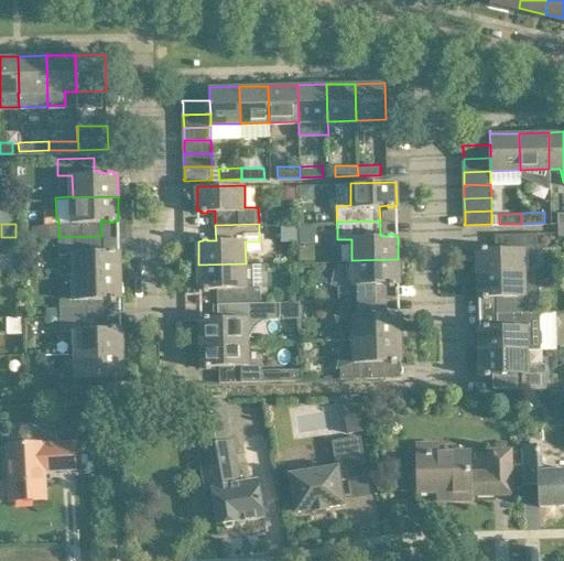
[(477,249),(478,272),(537,271),(537,249),(538,249),(538,232),(495,233),(495,249),(487,249),(487,247),(481,247),(481,249),(477,249)]
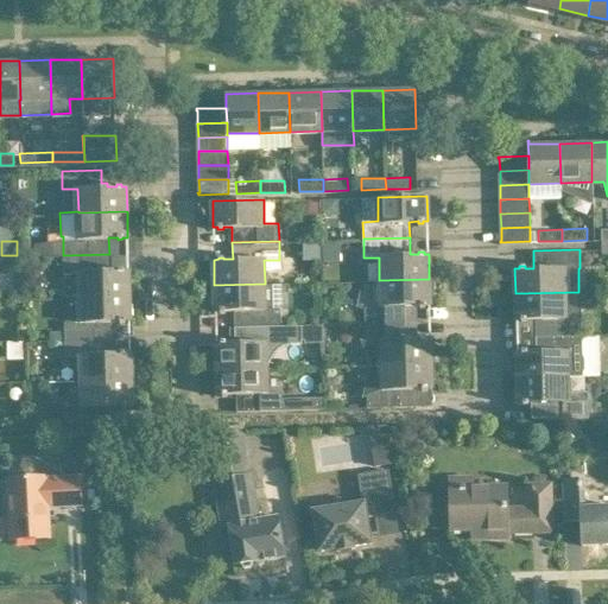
[(80,272),(81,297),(130,296),(128,269),(124,269),(124,268),(119,268),(119,269),(109,271),(109,254),(63,255),(64,273),(80,272)]
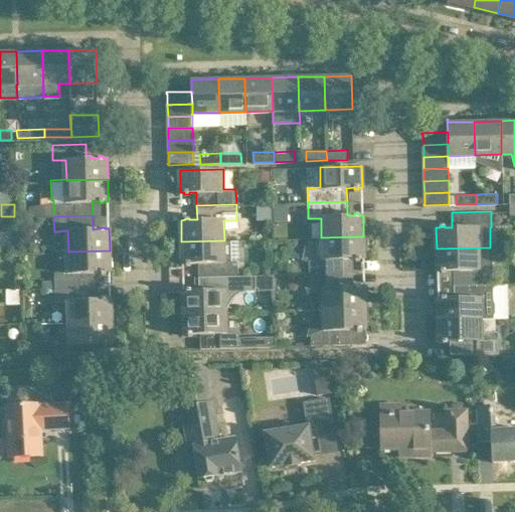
[(309,260),(309,274),(348,273),(348,259),(355,259),(355,260),(360,260),(360,258),(364,258),(363,236),(321,237),(307,237),(302,258),(309,260)]
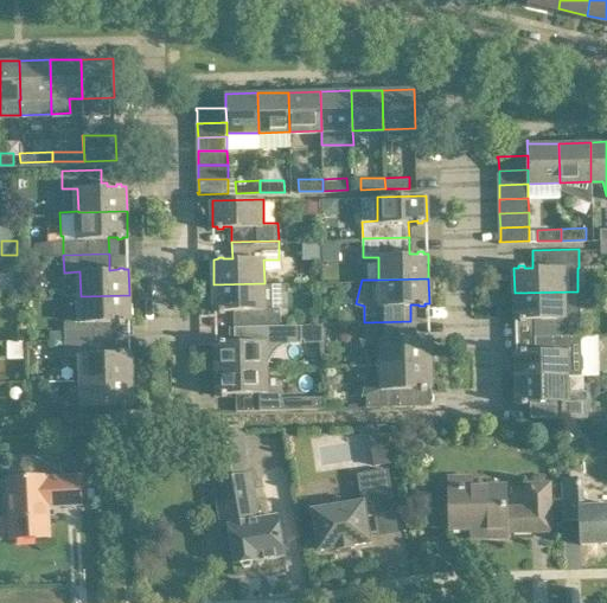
[(234,326),(280,325),(288,324),(287,306),(278,306),(276,282),(264,282),(264,283),(213,284),(215,309),(219,309),(219,312),(224,312),(224,309),(234,309),(234,326)]
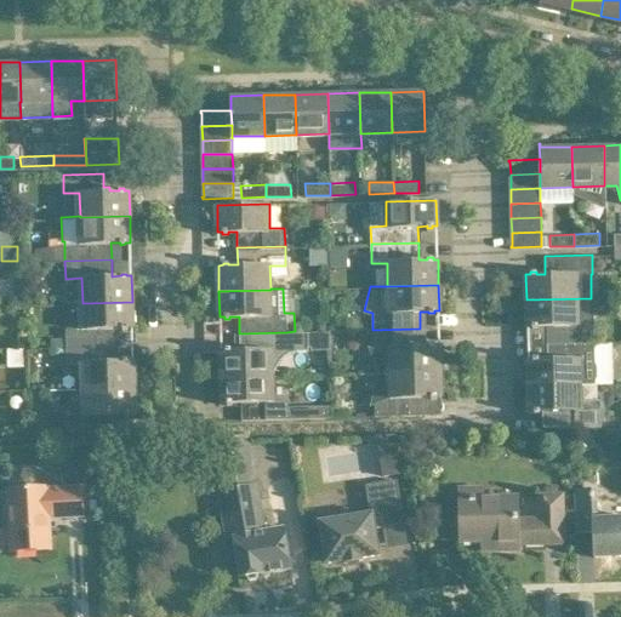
[(23,291),(9,291),(9,304),(23,303),(23,291)]
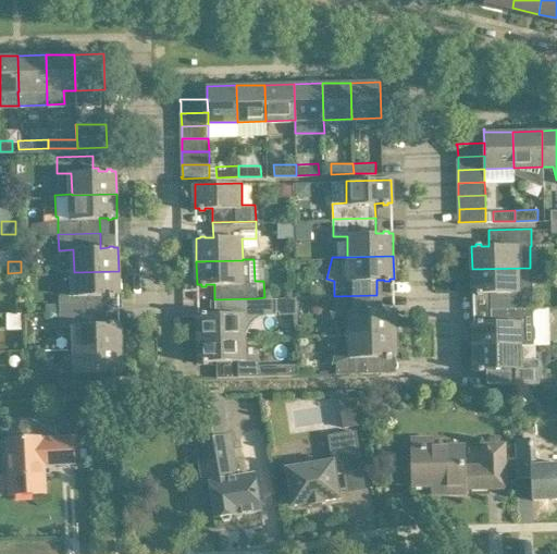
[(490,292),(491,307),(532,306),(532,288),(531,288),(530,268),(472,269),(472,293),(478,293),(478,294),(482,294),(482,293),(490,292)]
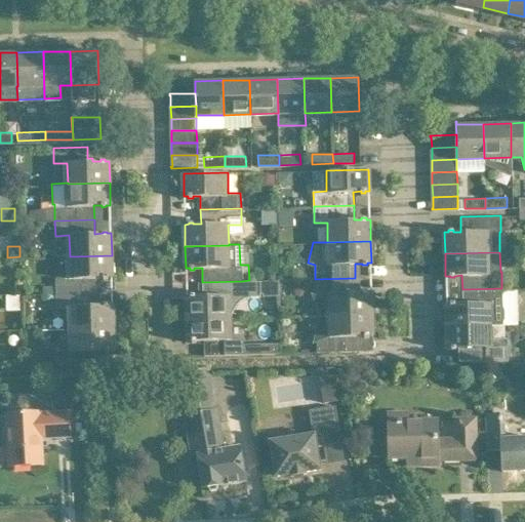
[(56,277),(56,292),(96,291),(95,277),(104,277),(104,279),(108,279),(108,277),(112,277),(112,255),(70,256),(70,277),(56,277)]
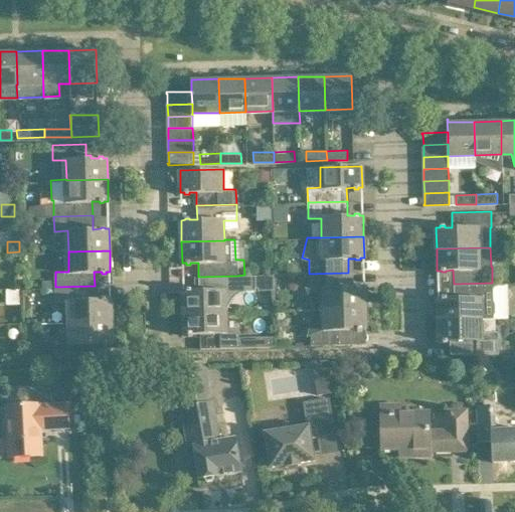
[(323,289),(324,309),(365,307),(364,286),(360,286),(360,284),(356,284),(356,286),(349,286),(348,273),(309,274),(310,289),(323,289)]
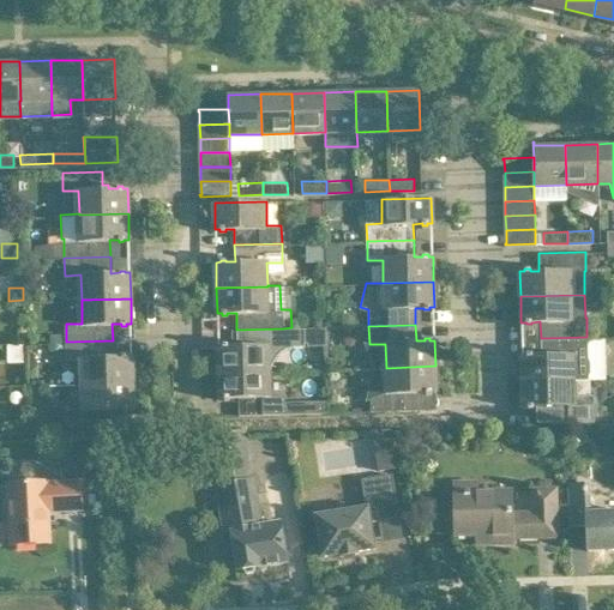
[(218,346),(218,372),(270,370),(269,346),(284,346),(283,328),(236,330),(238,345),(228,346),(228,344),(223,344),(223,346),(218,346)]
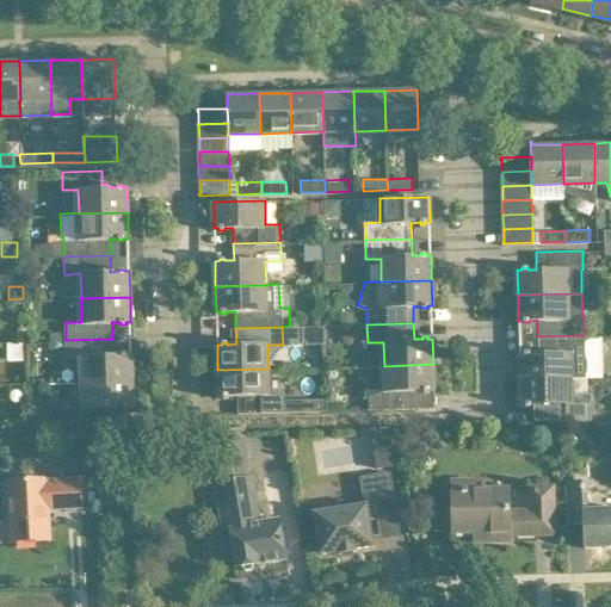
[(519,353),(520,379),(569,378),(569,376),(585,376),(585,370),(586,369),(586,358),(584,354),(584,352),(585,352),(584,335),(538,336),(538,353),(530,353),(529,351),(524,351),(524,353),(519,353)]
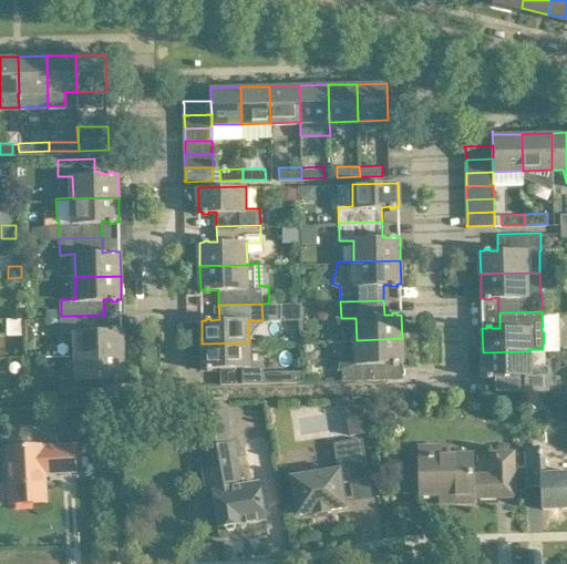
[(75,331),(76,355),(122,354),(122,329),(117,329),(117,328),(112,328),(112,330),(104,330),(104,315),(61,316),(62,332),(75,331)]
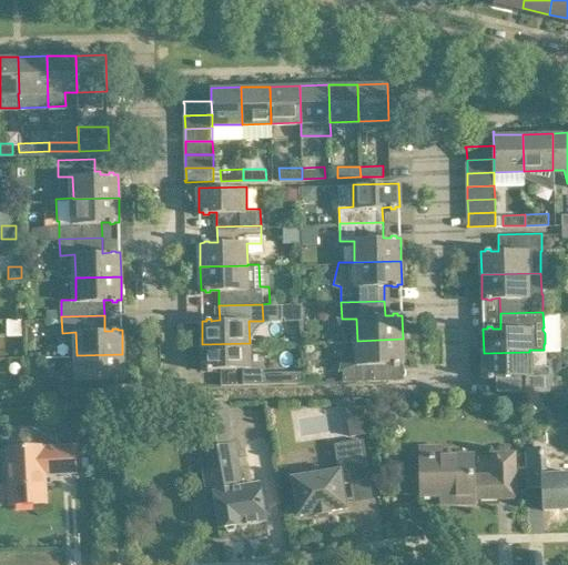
[(403,339),(357,341),(357,363),(342,363),(343,381),(386,379),(386,363),(394,363),(394,365),(399,365),(399,363),(404,363),(403,339)]
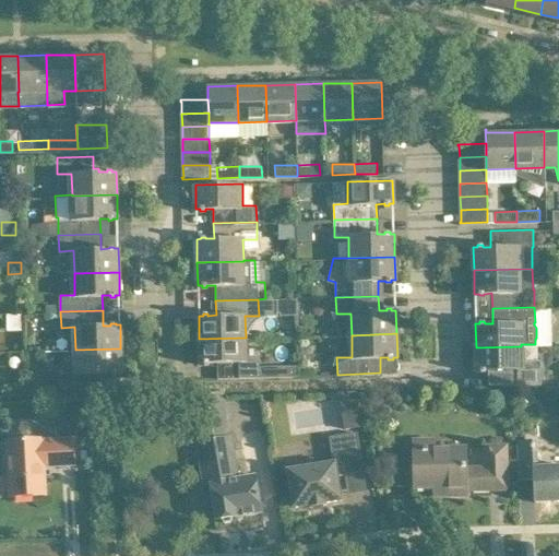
[(246,338),(199,339),(200,362),(204,362),(204,364),(209,364),(209,362),(217,362),(217,378),(277,376),(277,369),(260,366),(260,359),(246,361),(246,338)]
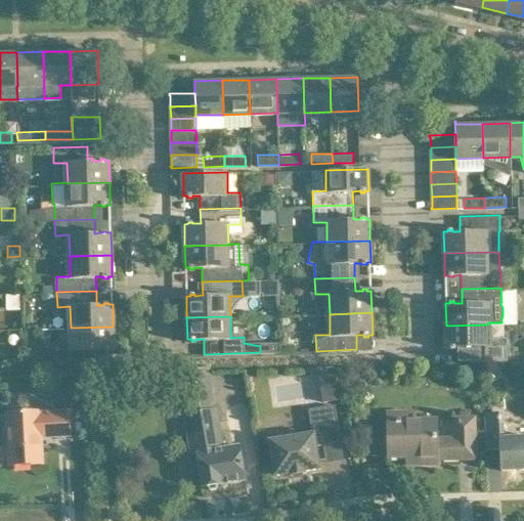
[(488,324),(446,326),(446,347),(450,347),(450,349),(455,348),(455,347),(460,347),(460,361),(507,359),(506,336),(489,337),(488,324)]
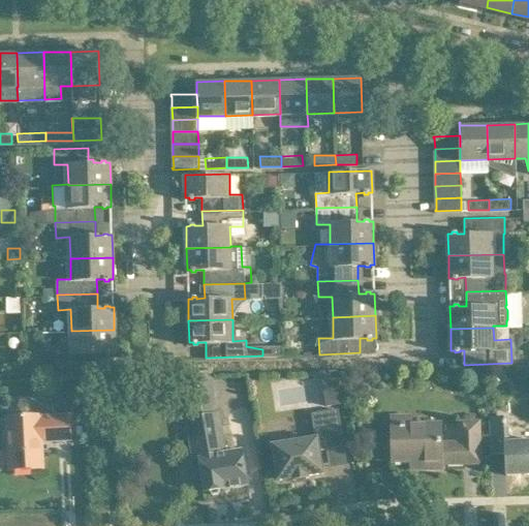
[(114,330),(71,331),(71,351),(58,351),(58,368),(98,367),(98,366),(92,366),(92,356),(98,356),(98,352),(106,351),(106,353),(111,353),(111,351),(115,351),(114,330)]
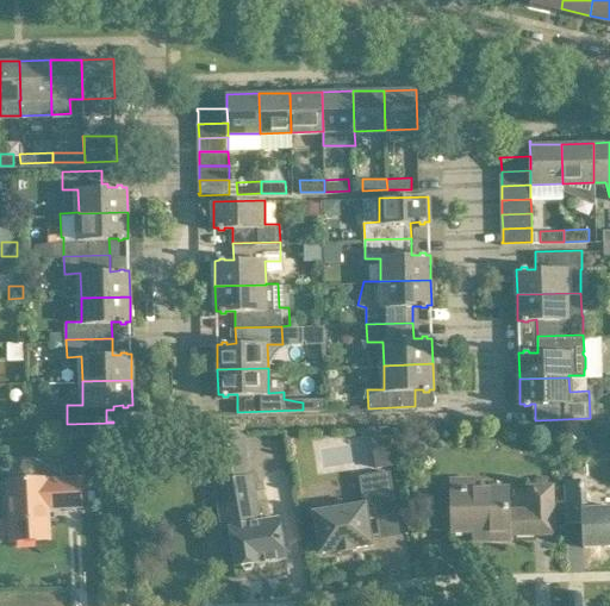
[(16,411),(11,417),(11,425),(25,425),(25,411),(16,411)]
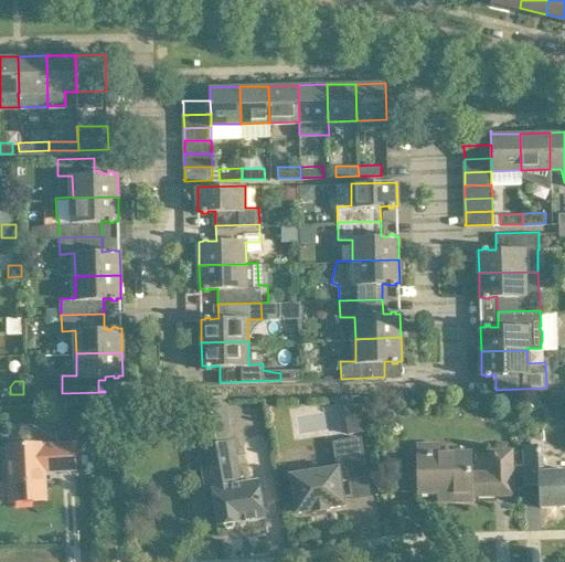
[(212,487),(215,502),(219,523),(224,523),(226,527),(233,526),(234,521),(265,517),(258,478),(241,481),(234,438),(233,438),(230,415),(231,415),(226,393),(191,400),(194,422),(206,488),(212,487)]
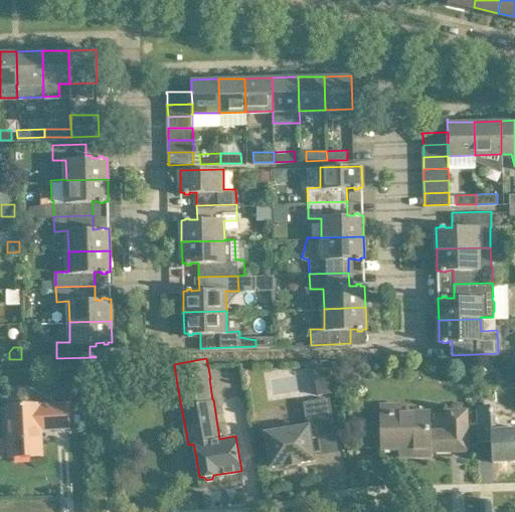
[(328,360),(312,360),(315,376),(331,374),(328,360)]
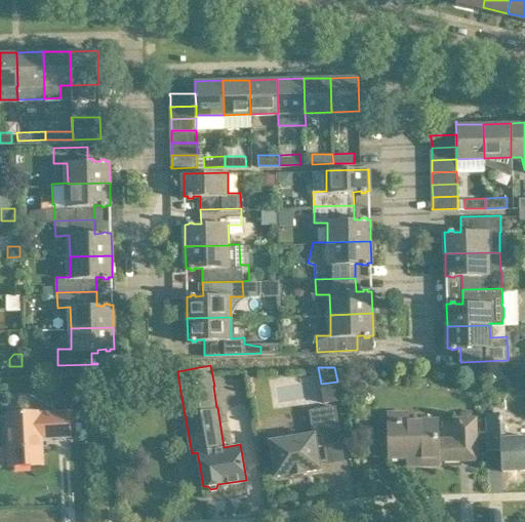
[(231,392),(245,390),(243,372),(228,374),(231,392)]
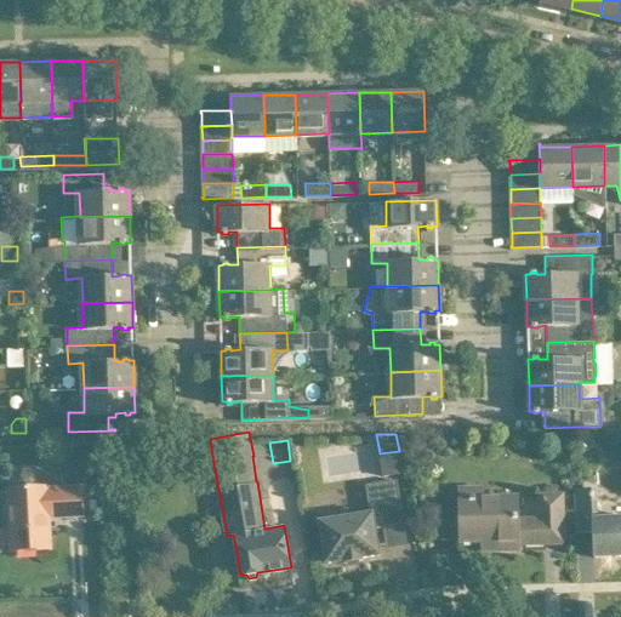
[(370,512),(360,514),(319,520),(326,561),(343,559),(343,560),(362,558),(362,555),(379,553),(375,526),(404,521),(397,479),(366,484),(370,512)]
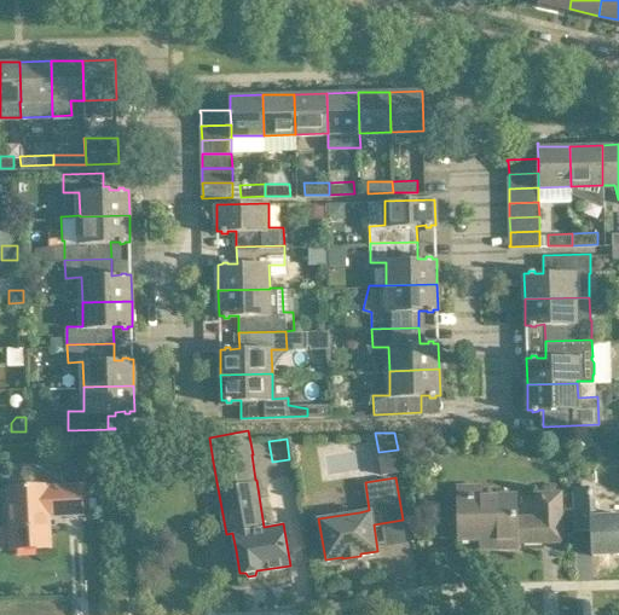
[(7,486),(11,547),(50,545),(48,514),(82,512),(81,483),(47,485),(47,483),(7,486)]
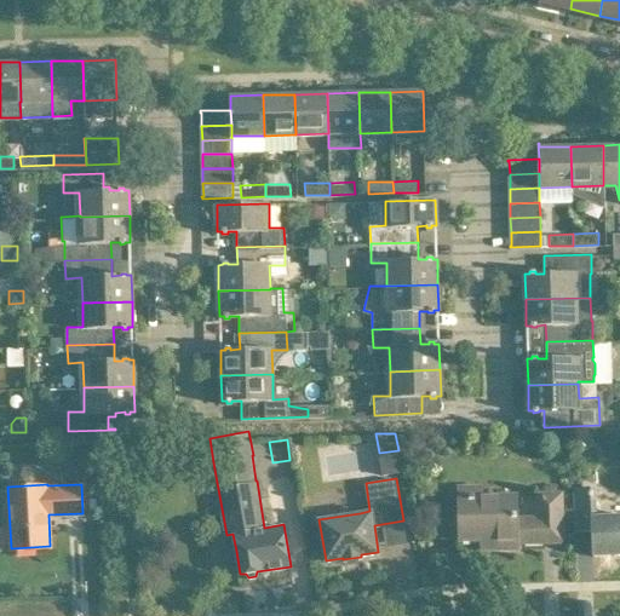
[(596,485),(574,487),(575,518),(591,518),(591,530),(592,554),(619,552),(619,514),(616,516),(597,516),(597,499),(596,485)]
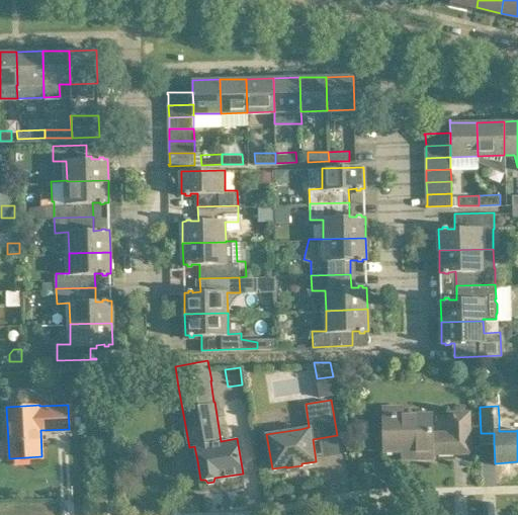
[(450,436),(431,437),(430,414),(401,415),(401,409),(383,409),(384,449),(403,449),(403,457),(431,456),(431,453),(467,452),(466,414),(450,414),(450,436)]
